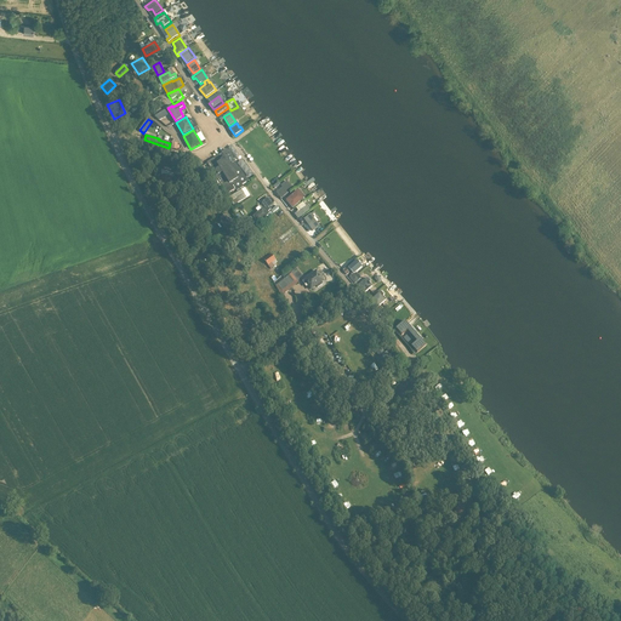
[(214,159),(208,163),(210,167),(211,169),(218,180),(216,182),(217,184),(216,184),(224,197),(229,193),(235,189),(237,192),(244,187),(243,186),(248,182),(239,169),(238,170),(232,160),(233,158),(232,154),(229,152),(226,152),(214,159)]
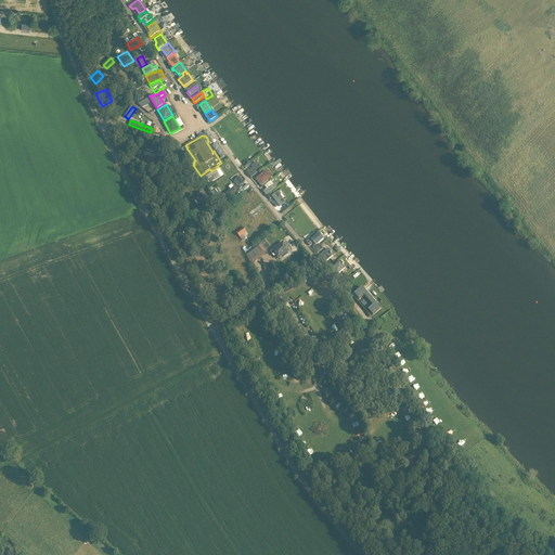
[(217,142),(213,145),(221,159),(226,156),(217,142)]
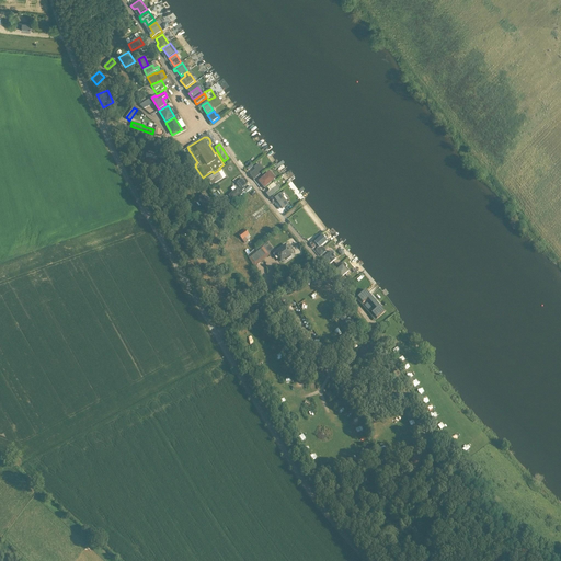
[(153,172),(155,171),(156,165),(156,163),(155,163),(156,160),(155,160),(155,157),(155,156),(146,153),(146,157),(146,159),(147,159),(145,167),(148,168),(149,169),(148,171),(153,172)]
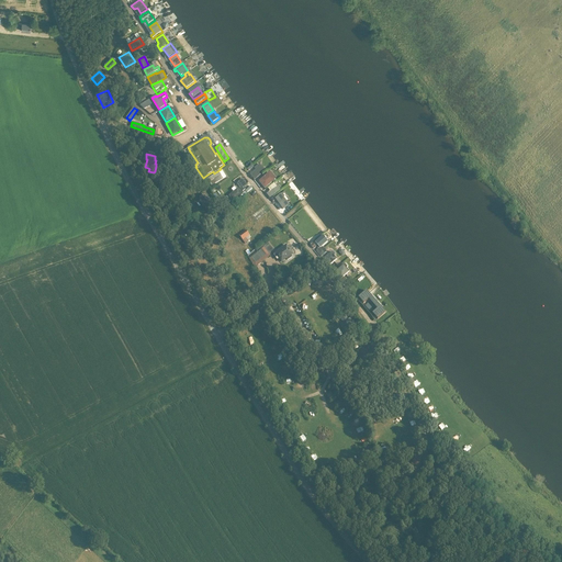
[(257,171),(251,177),(255,180),(266,171),(260,164),(254,169),(257,171)]
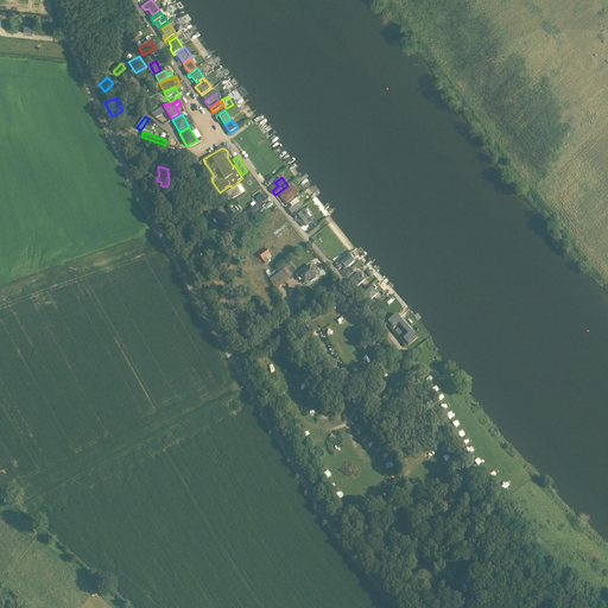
[(240,184),(225,194),(229,201),(245,191),(240,184)]
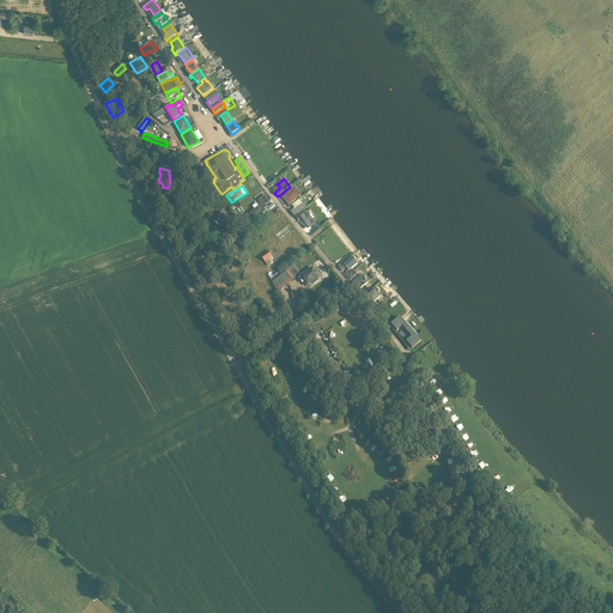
[(295,188),(283,199),(289,206),(301,196),(295,188)]
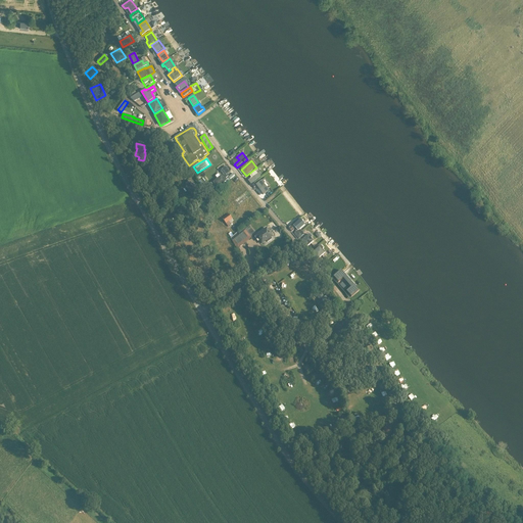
[(227,167),(225,169),(228,173),(231,176),(233,174),(227,167)]
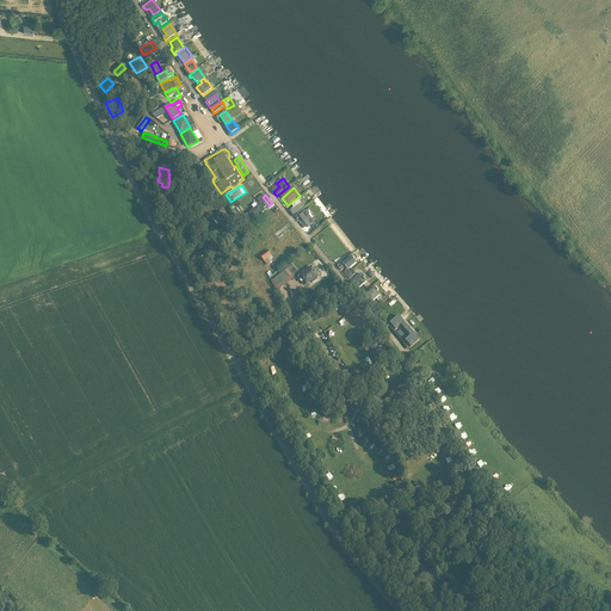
[(254,210),(250,214),(254,221),(265,213),(259,205),(257,203),(255,203),(252,207),(254,210)]
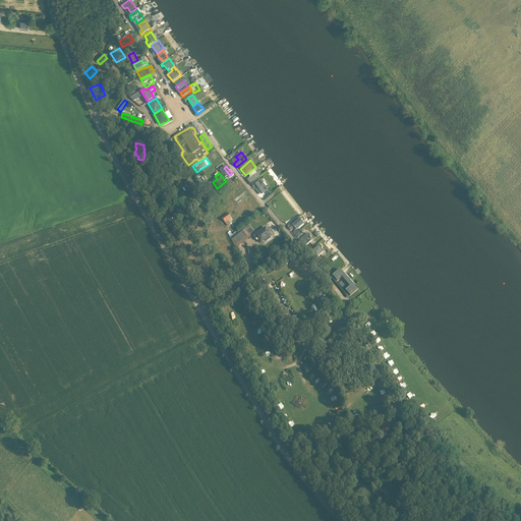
[(249,178),(247,180),(249,184),(259,176),(257,173),(249,179),(249,178)]
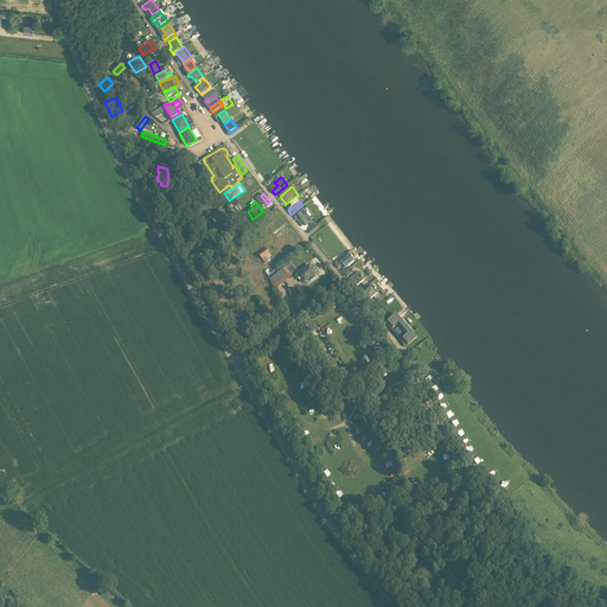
[(218,219),(224,229),(231,223),(222,209),(216,213),(219,218),(218,219)]
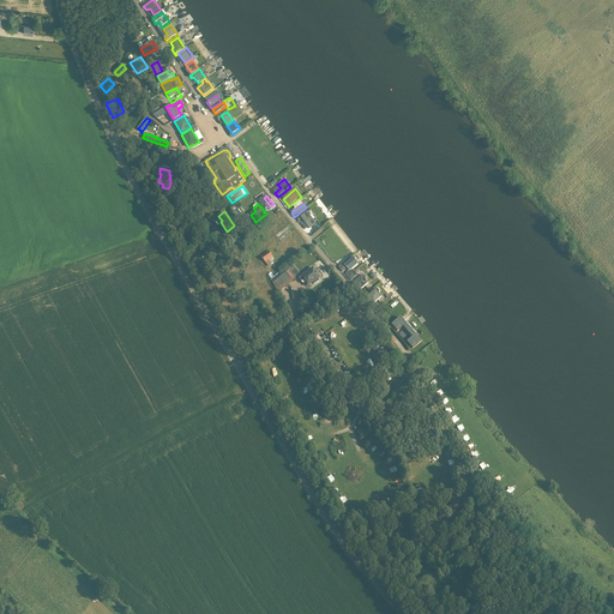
[(307,212),(300,217),(309,229),(315,224),(307,212)]
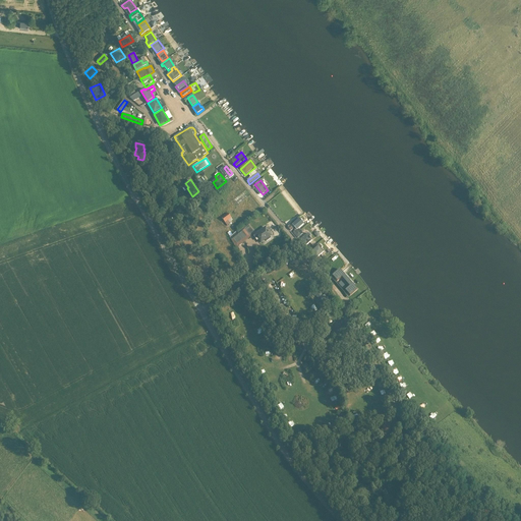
[(203,188),(207,193),(214,187),(211,182),(203,188)]
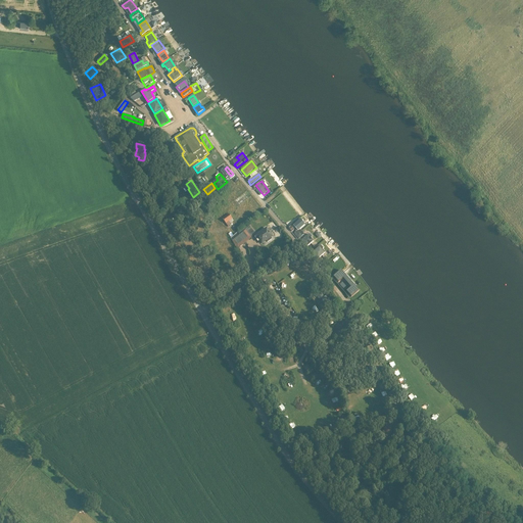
[(231,225),(231,224),(234,222),(231,218),(229,215),(223,219),(226,224),(228,227),(231,225)]
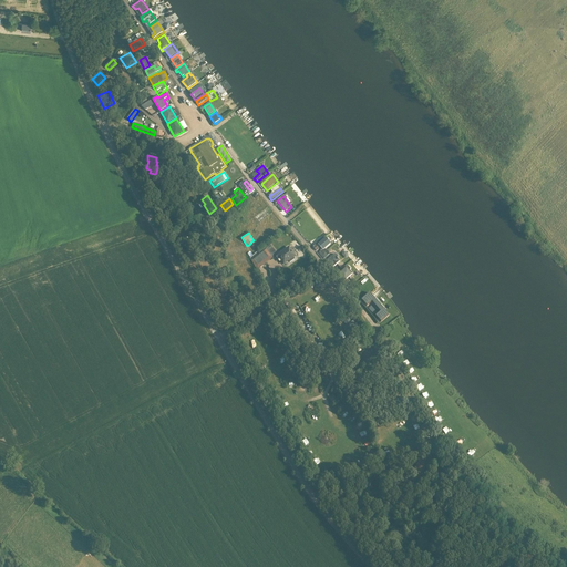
[(326,238),(318,245),(322,250),(330,244),(326,238)]
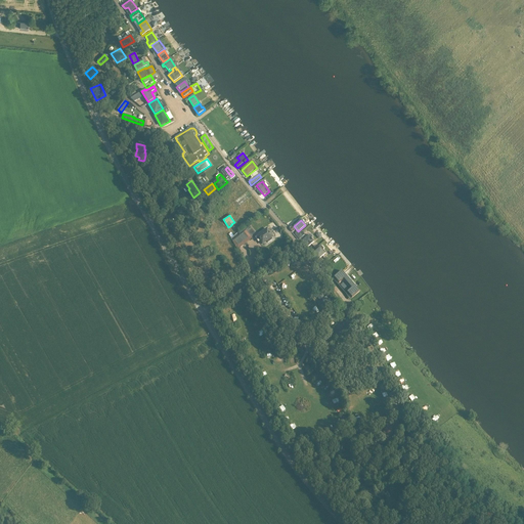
[(249,227),(244,230),(245,232),(246,231),(251,236),(253,234),(255,233),(254,232),(250,226),(249,227)]
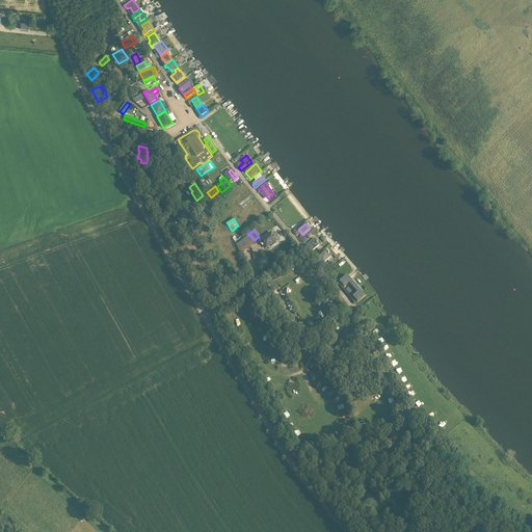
[(272,233),(262,240),(267,247),(270,245),(272,246),(276,243),(275,241),(277,240),(272,233)]
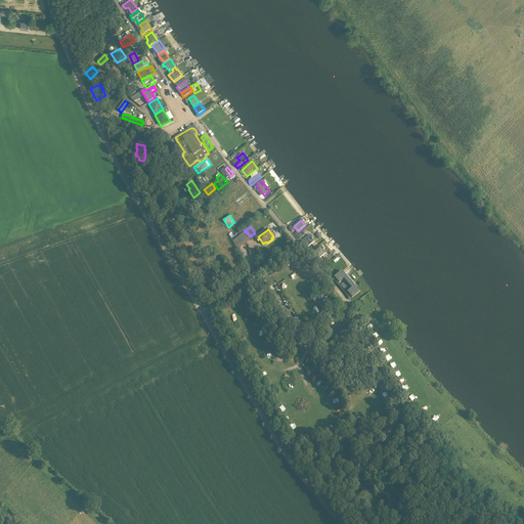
[(300,233),(298,231),(296,234),(300,239),(303,237),(305,235),(302,231),(300,233)]
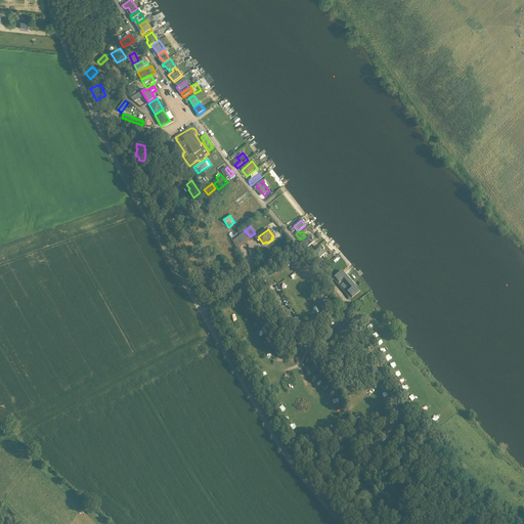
[(309,235),(301,243),(307,249),(314,243),(311,239),(312,238),(312,237),(312,236),(312,235),(311,235),(310,235),(309,235)]
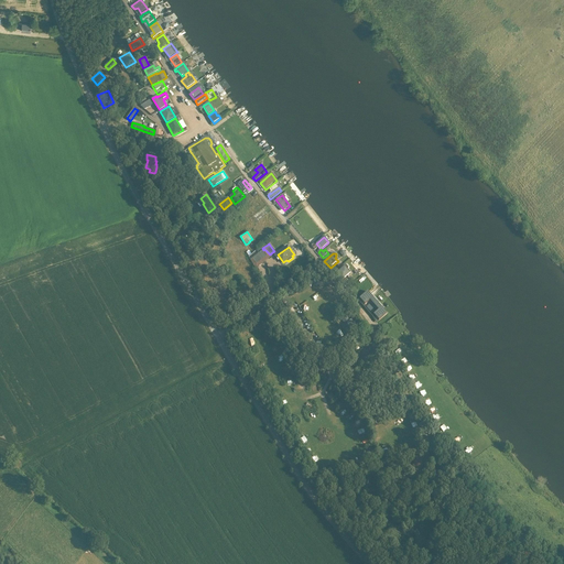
[(256,269),(262,264),(256,256),(250,260),(255,266),(255,267),(256,269)]
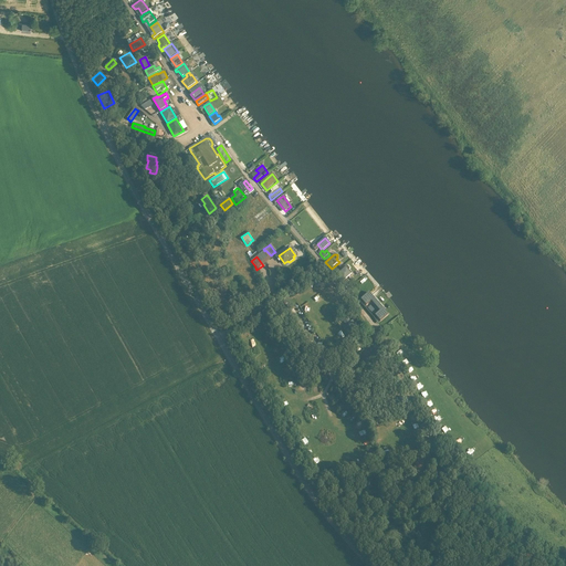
[(347,266),(337,274),(344,281),(352,274),(348,271),(349,270),(350,269),(348,266),(347,268),(347,266)]
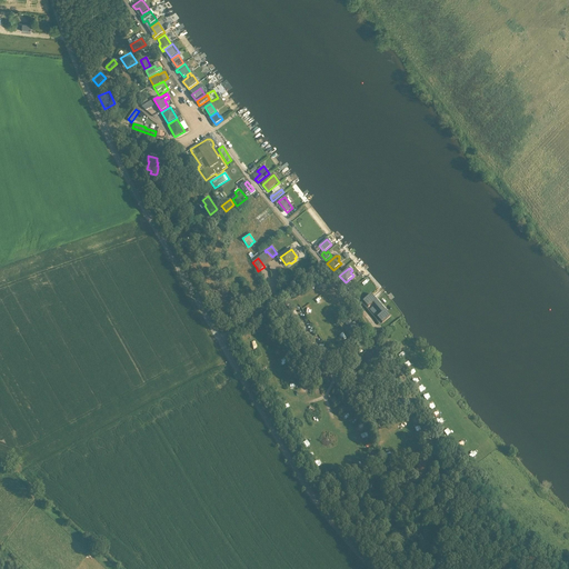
[(363,279),(369,275),(366,270),(360,275),(363,279)]
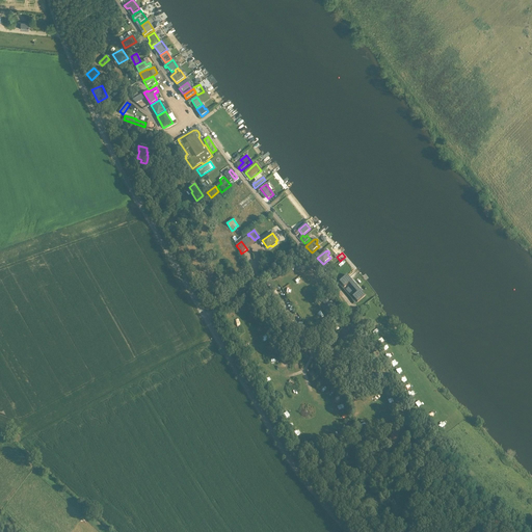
[(345,275),(338,283),(343,288),(350,282),(345,275)]
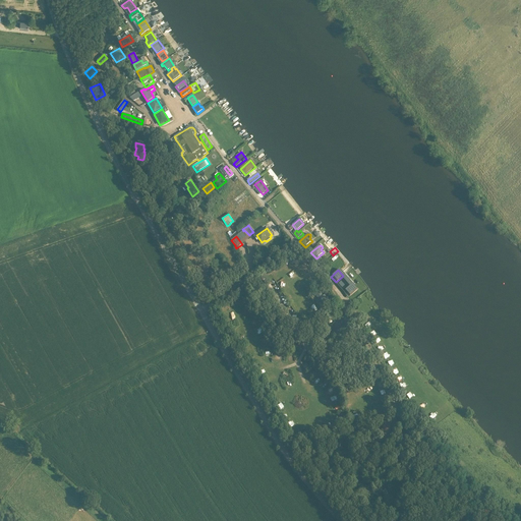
[(351,285),(344,291),(348,296),(356,290),(351,285)]
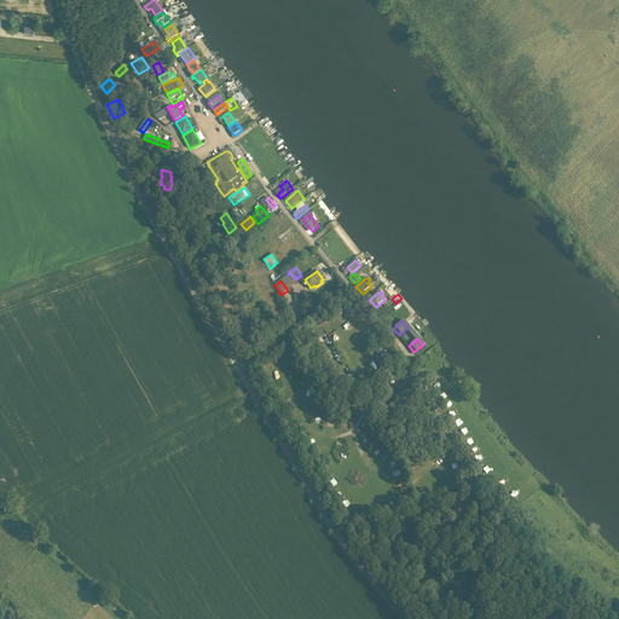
[(377,343),(372,347),(377,356),(375,358),(377,363),(383,359),(387,364),(393,360),(387,351),(383,352),(377,343)]
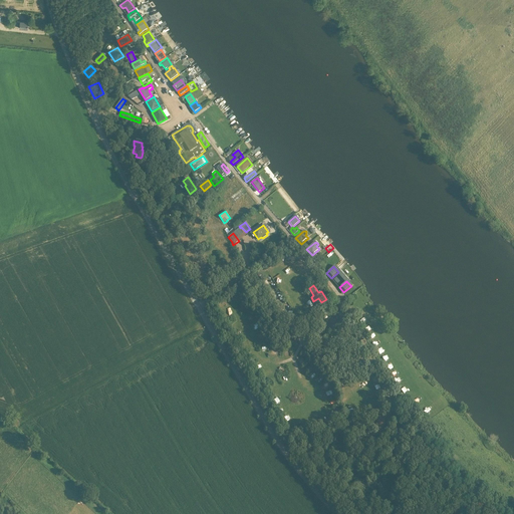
[(337,316),(328,322),(333,330),(342,324),(337,316)]
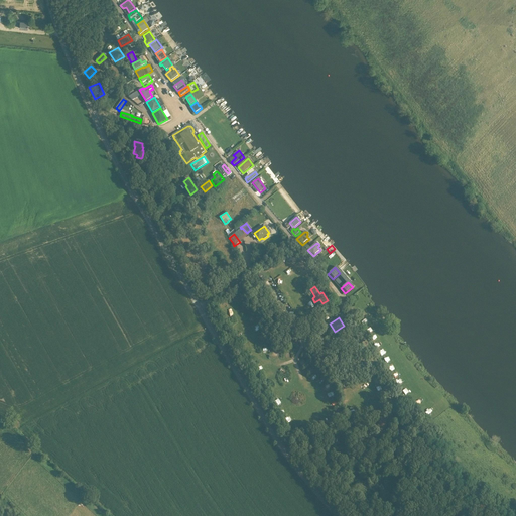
[(307,325),(303,328),(303,329),(302,330),(304,333),(305,332),(306,334),(310,331),(307,325)]
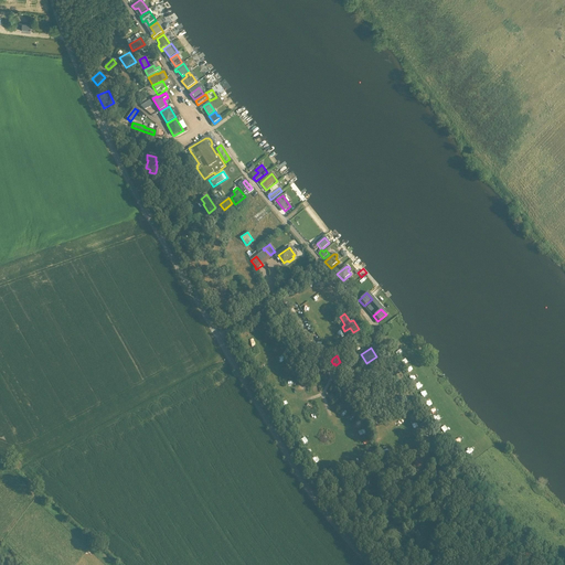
[(417,459),(414,466),(412,468),(418,471),(419,469),(424,462),(417,459)]
